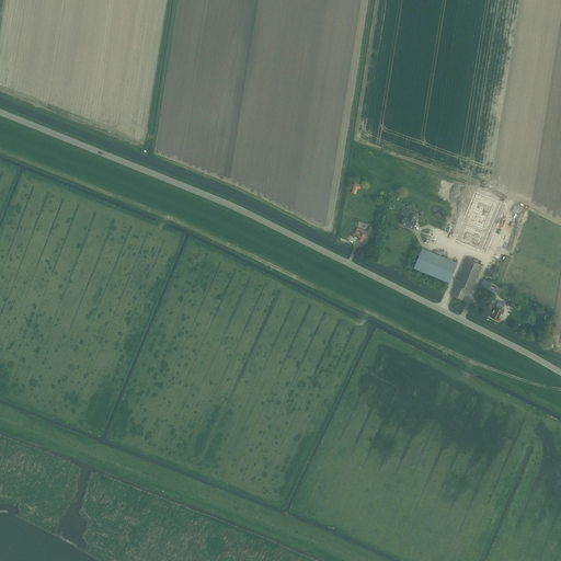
[(355,183),(352,193),(356,194),(357,189),(361,190),(362,185),(355,183)]
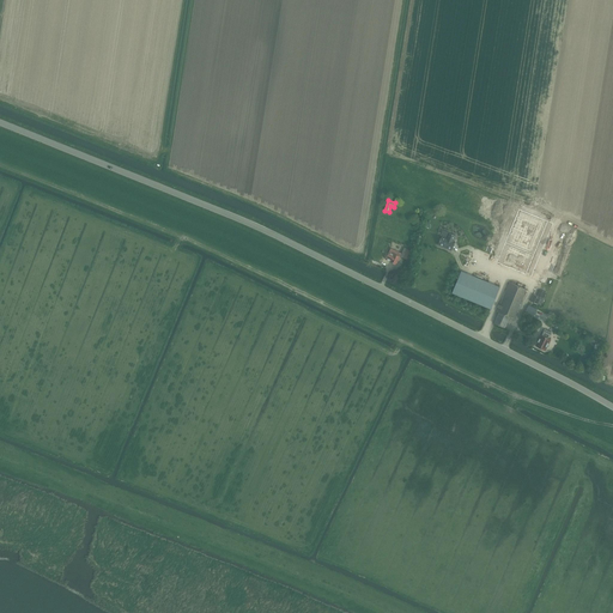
[(519,210),(497,262),(530,277),(553,224),(519,210)]
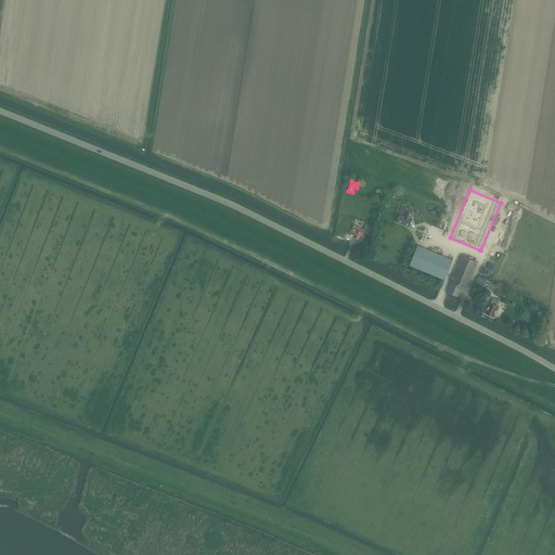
[(412,216),(405,213),(403,217),(400,215),(396,224),(408,230),(412,220),(411,219),(412,216)]
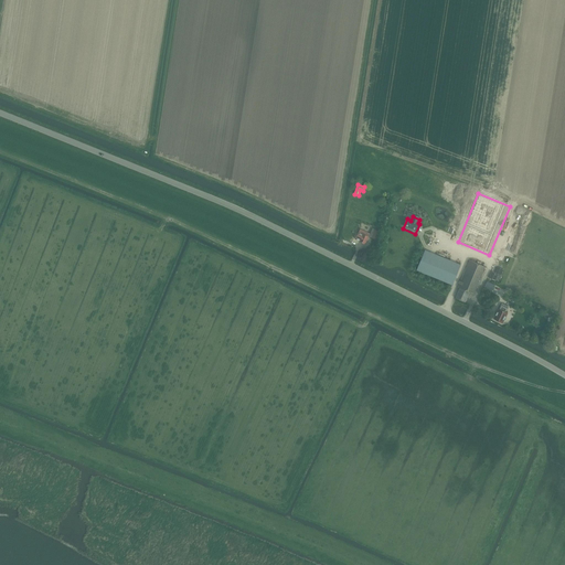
[(365,244),(368,237),(370,234),(366,232),(360,228),(355,240),(365,244)]
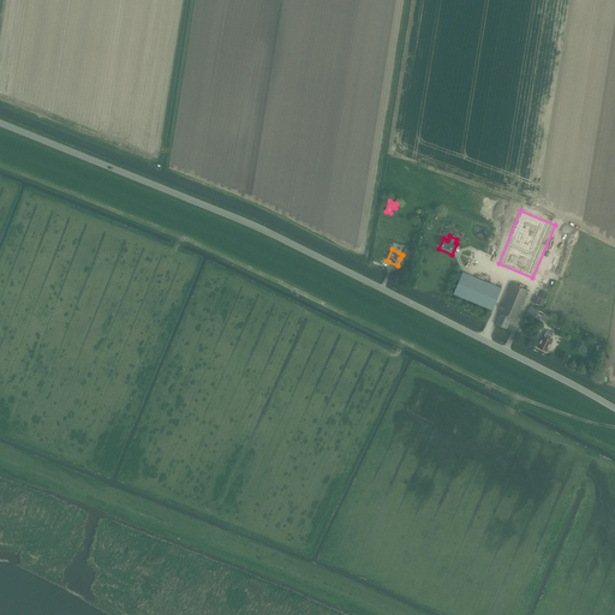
[(410,262),(415,252),(408,250),(404,260),(410,262)]
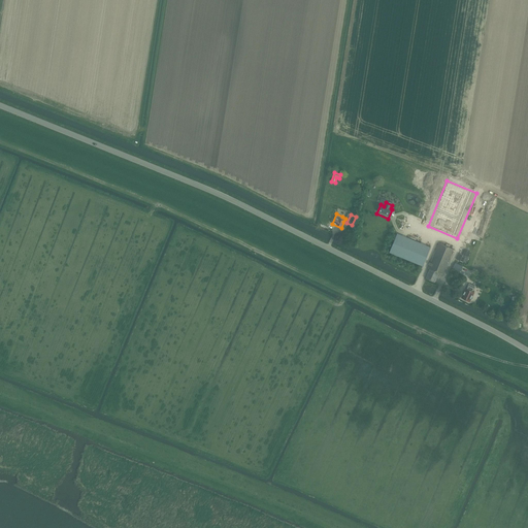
[(430,248),(396,234),(389,253),(423,266),(430,248)]
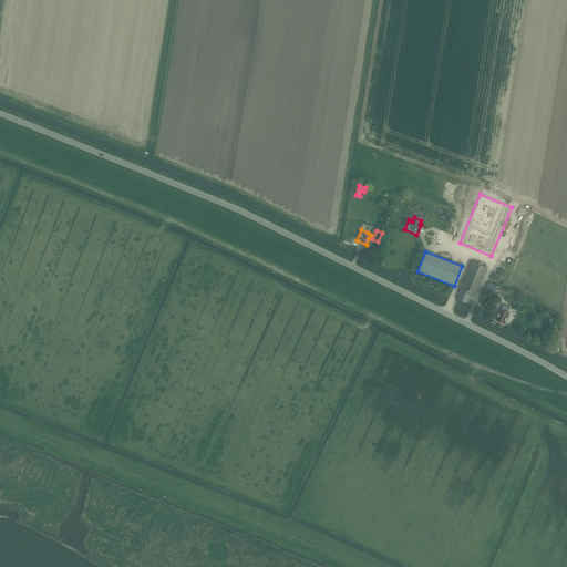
[(457,299),(466,303),(471,294),(475,295),(487,268),(471,261),(462,282),(461,281),(460,285),(462,285),(460,289),(462,289),(457,299)]
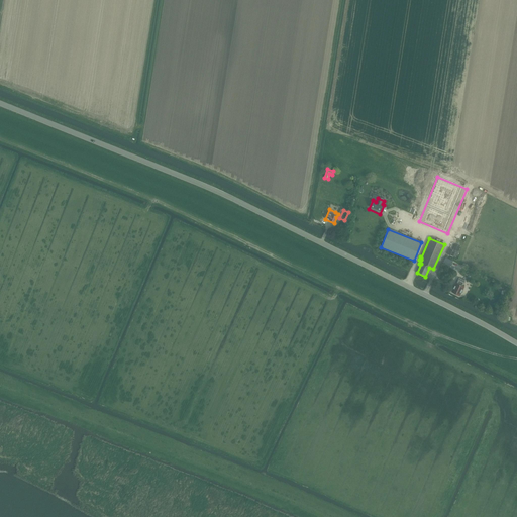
[(443,264),(450,267),(453,261),(445,257),(443,264)]
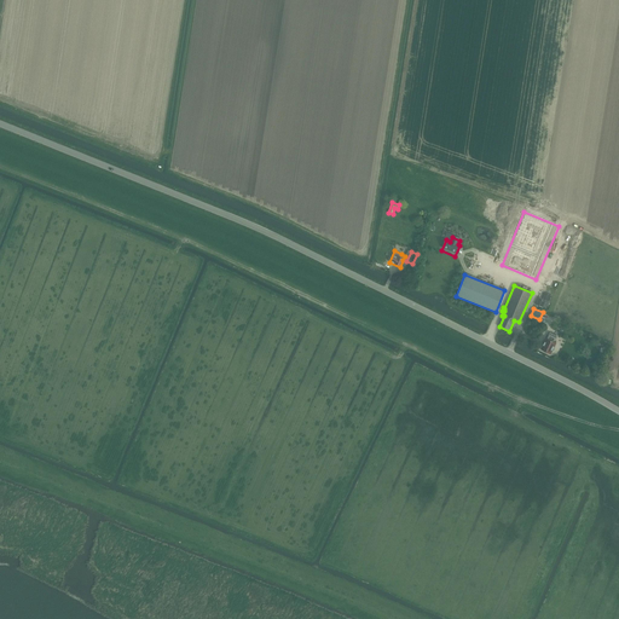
[(550,354),(556,343),(554,342),(556,335),(550,333),(547,339),(543,346),(542,345),(541,348),(542,348),(541,350),(550,354)]
